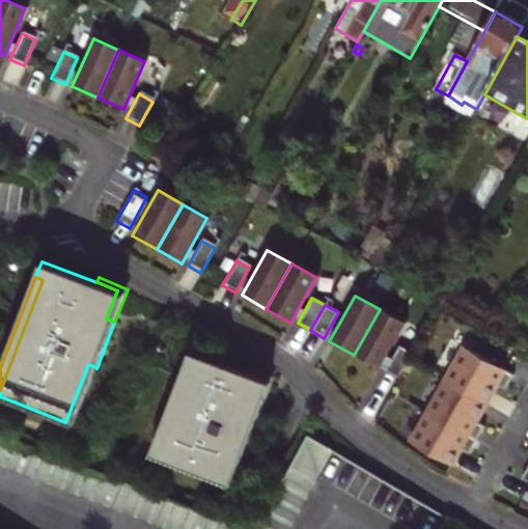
[(405,324),(380,309),(354,355),(379,368),(405,324)]
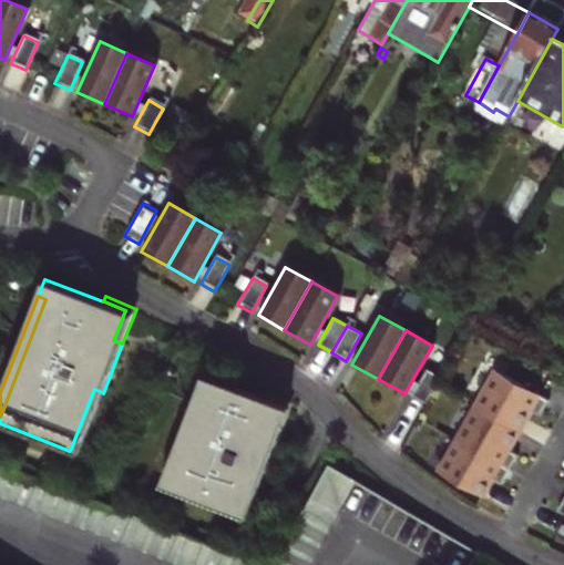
[(439,378),(426,370),(410,397),(424,404),(433,388),(439,378)]
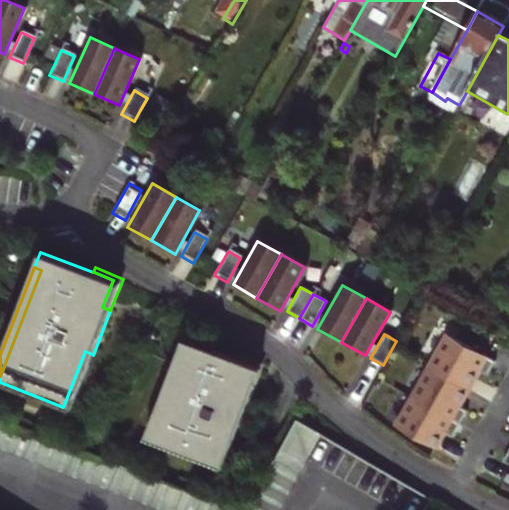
[(485,359),(445,336),(426,370),(465,392),(477,372),(485,377),(493,363),(485,359)]
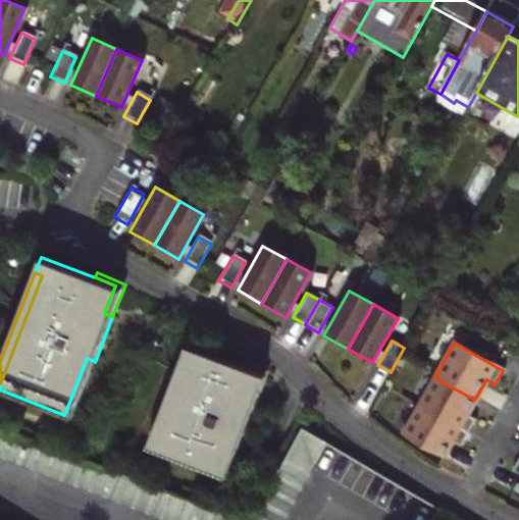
[(186,346),(147,447),(154,450),(169,409),(166,408),(173,391),(176,392),(193,349),(186,346)]
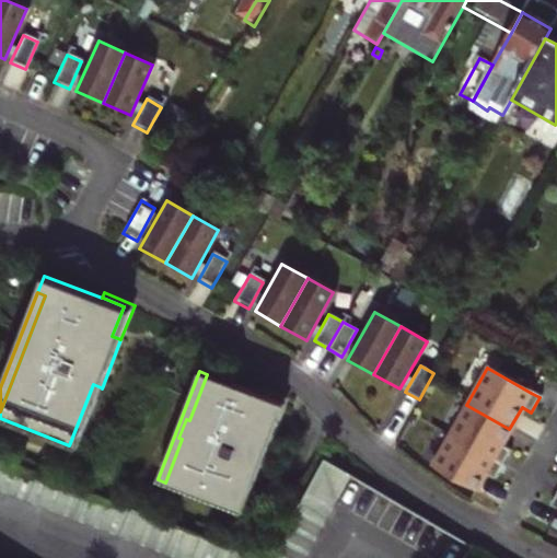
[(182,439),(165,483),(234,509),(246,478),(250,479),(255,465),(259,467),(262,467),(280,419),(270,416),(277,400),(258,394),(257,393),(207,374),(189,420),(186,419),(178,438),(182,439)]
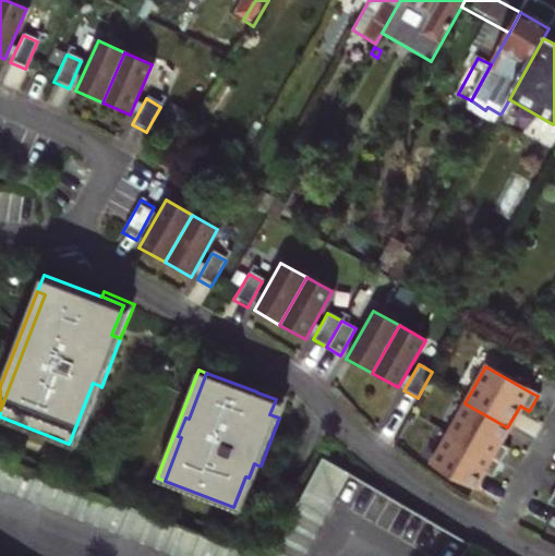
[(100,386),(93,383),(69,444),(76,446),(100,386)]
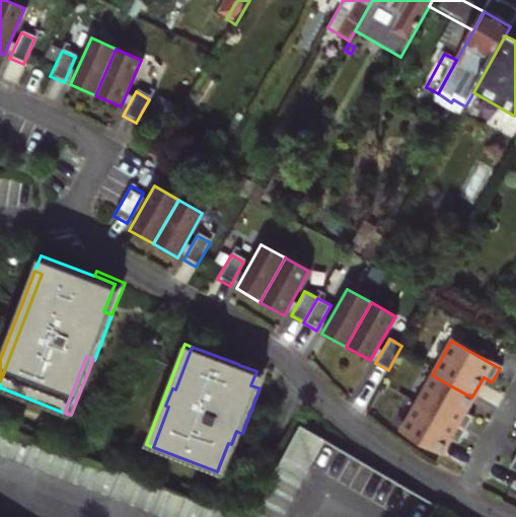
[(240,360),(238,364),(239,365),(256,371),(250,385),(260,388),(265,374),(267,370),(240,360)]
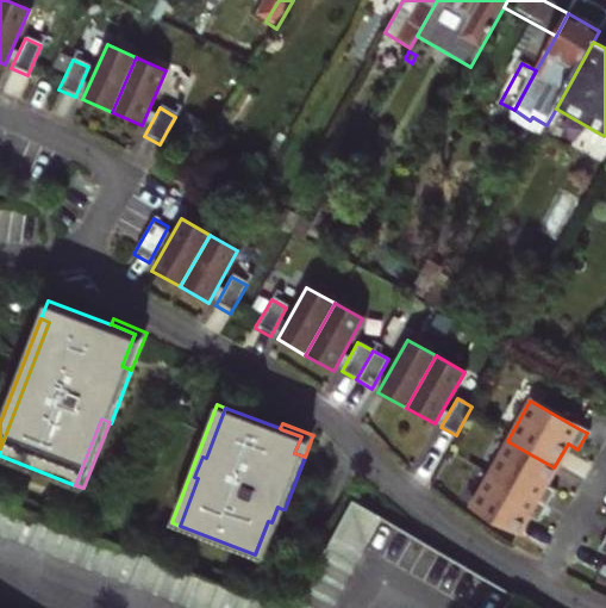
[(554,467),(507,441),(488,476),(545,508),(554,492),(543,486),(554,467)]
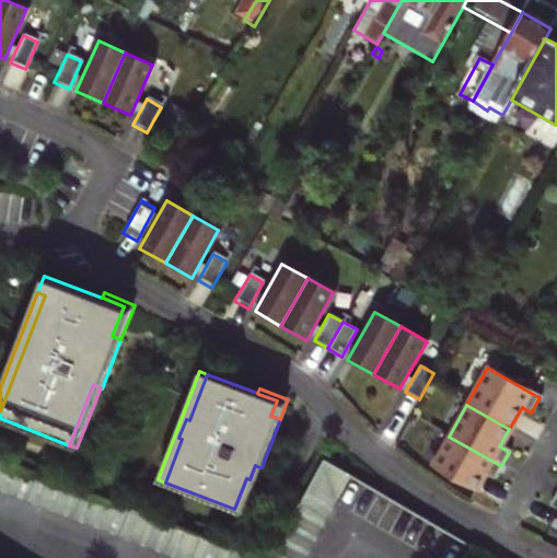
[(501,466),(449,437),(430,468),(473,493),(484,475),(492,480),(501,466)]
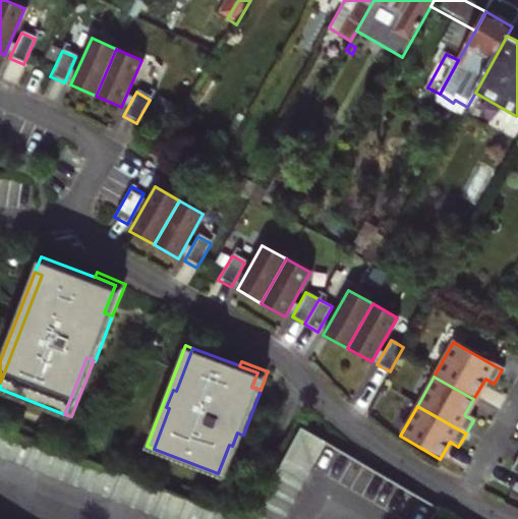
[(299,425),(278,467),(302,480),(310,465),(324,440),(299,425)]
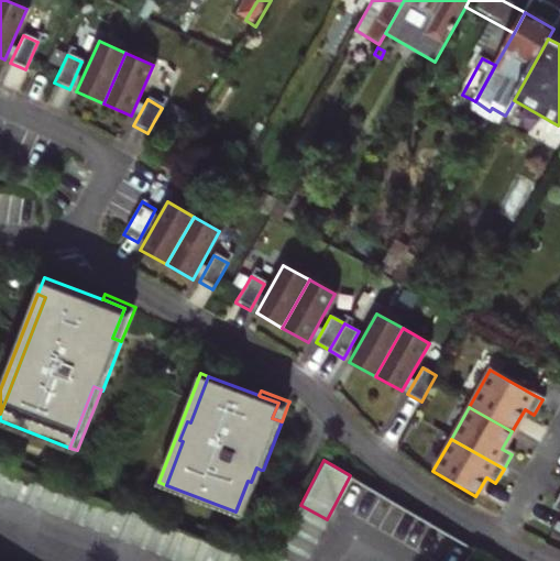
[(248,481),(235,512),(243,515),(261,470),(256,468),(251,482),(248,481)]
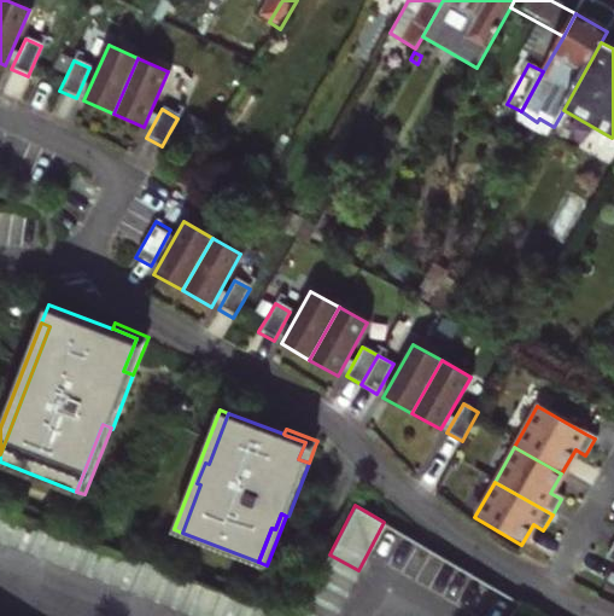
[(384,522),(368,552),(382,561),(401,532),(384,522)]
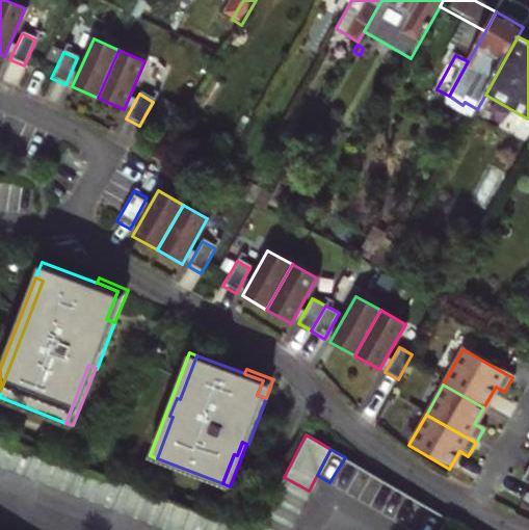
[(345,457),(329,482),(343,491),(358,465),(345,457)]
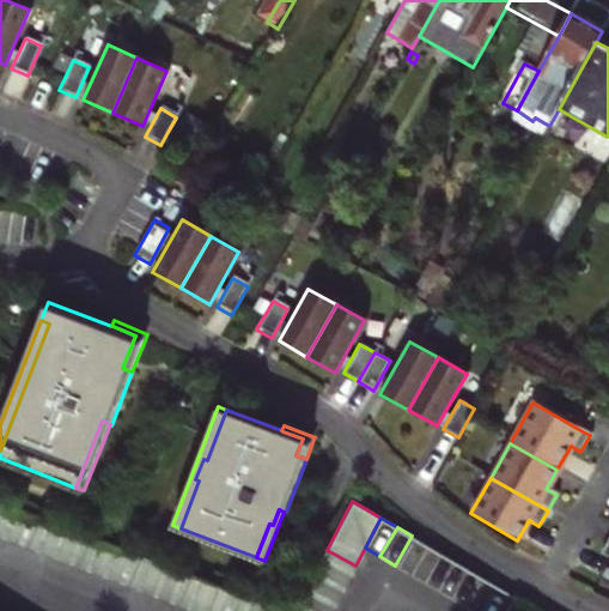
[(427,545),(412,536),(395,566),(410,574),(427,545)]
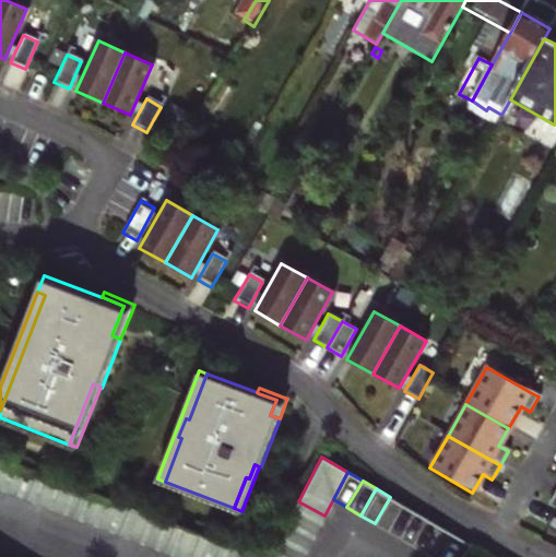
[(555,492),(546,506),(555,510),(546,530),(555,534),(555,492)]
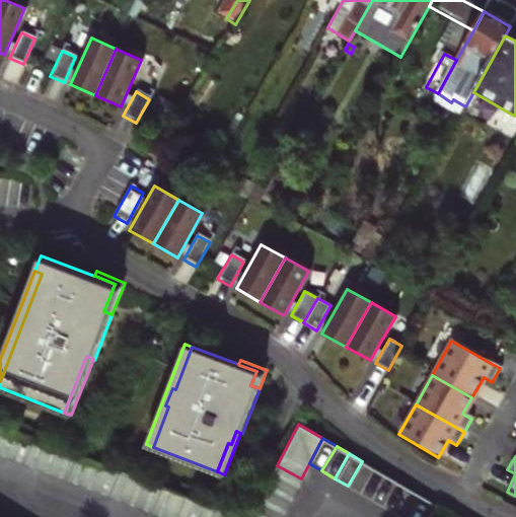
[(362,461),(348,486),(361,494),(375,469),(362,461)]
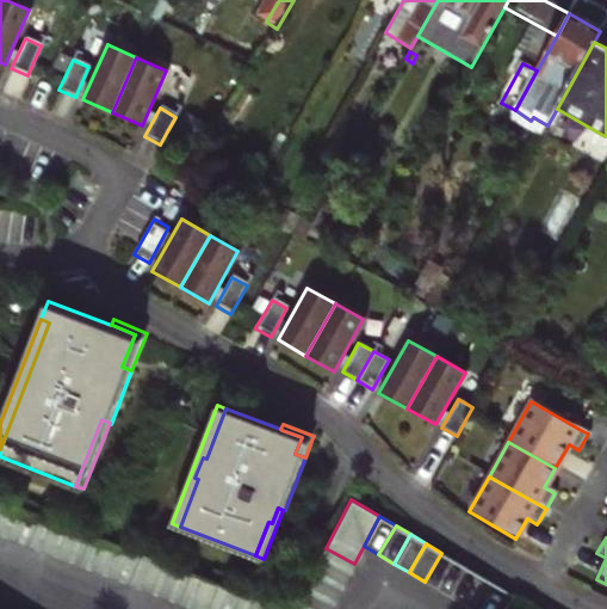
[(326,548),(317,565),(346,579),(354,564),(326,548)]
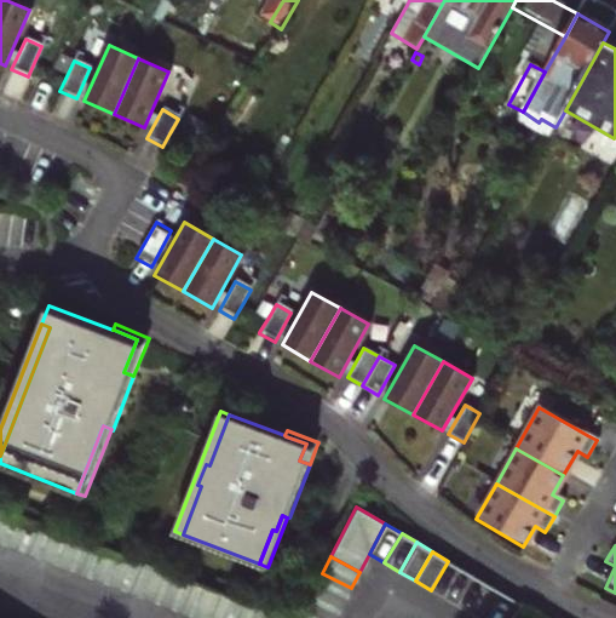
[(448,561),(431,590),(448,600),(465,570),(448,561)]
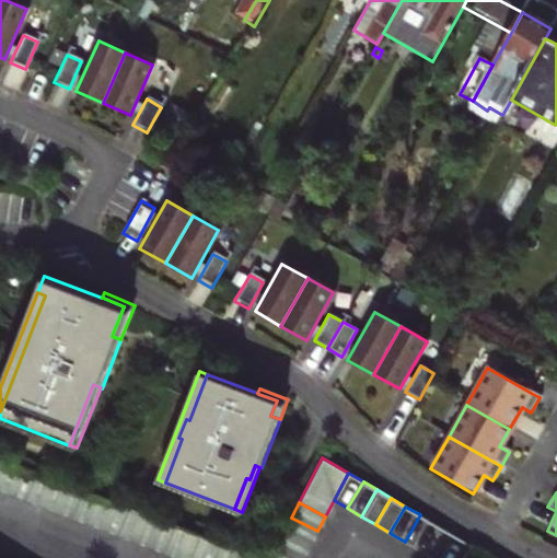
[(420,514),(405,542),(418,549),(433,523),(420,514)]
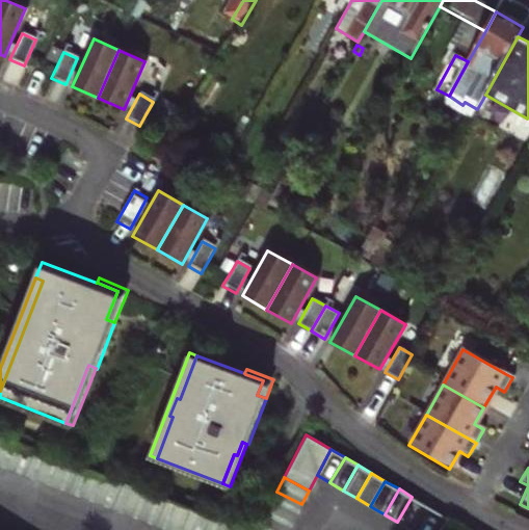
[(276,492),(269,505),(294,519),(301,504),(276,492)]
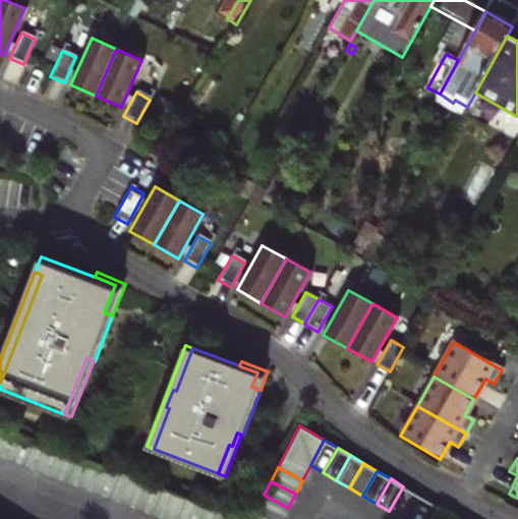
[(389,511),(400,518),(403,518),(416,494),(403,486),(389,511)]
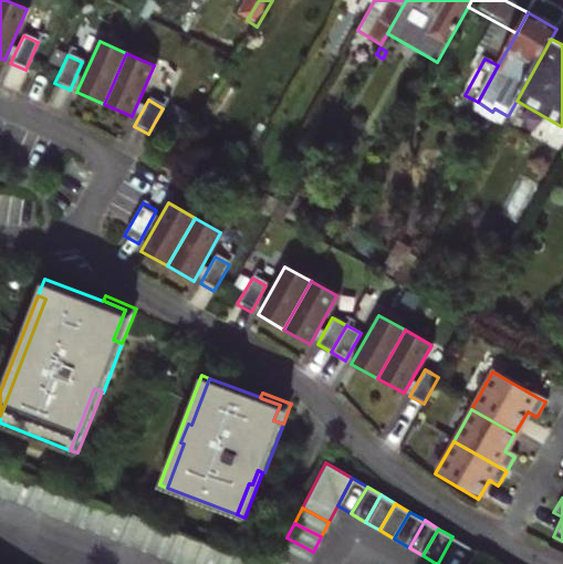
[(456,563),(467,545),(452,536),(438,563),(456,563)]
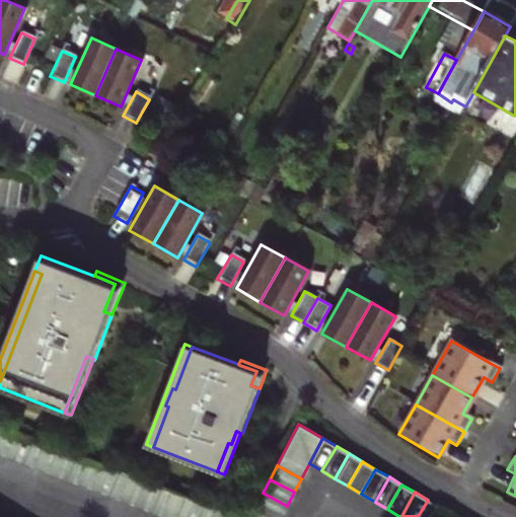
[(287,506),(263,493),(255,506),(276,516),(281,516),(287,506)]
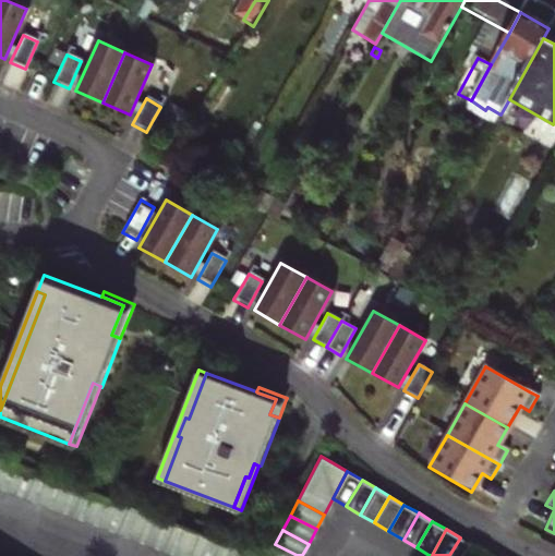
[(469,555),(475,546),(460,538),(449,555),(469,555)]
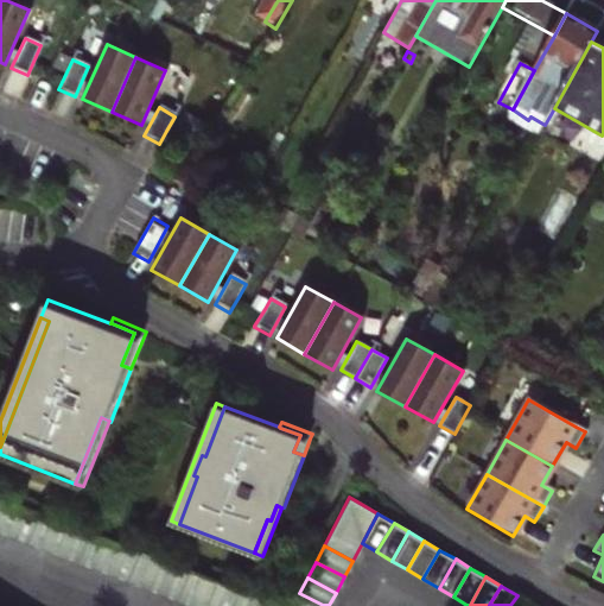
[(252,605),(255,597),(240,591),(233,605),(252,605)]
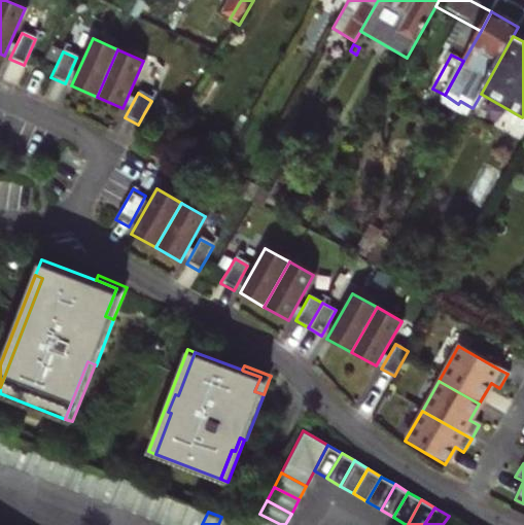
[(280,524),(259,514),(253,524),(280,524)]
